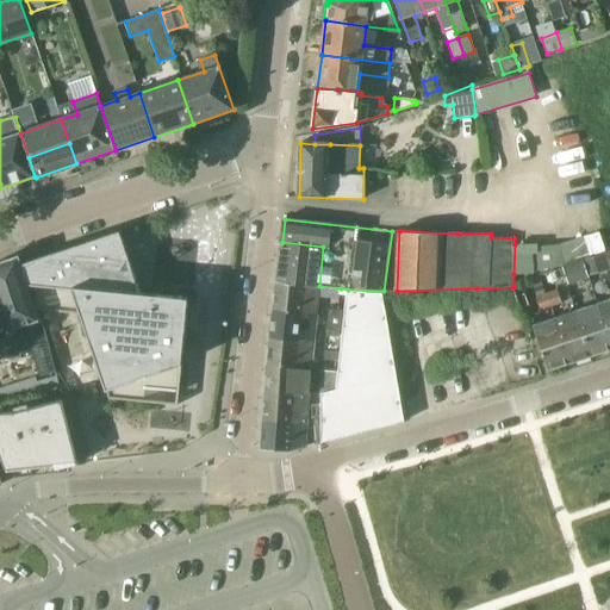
[(118,232),(20,265),(35,310),(80,313),(109,397),(176,404),(187,298),(138,293),(118,232)]
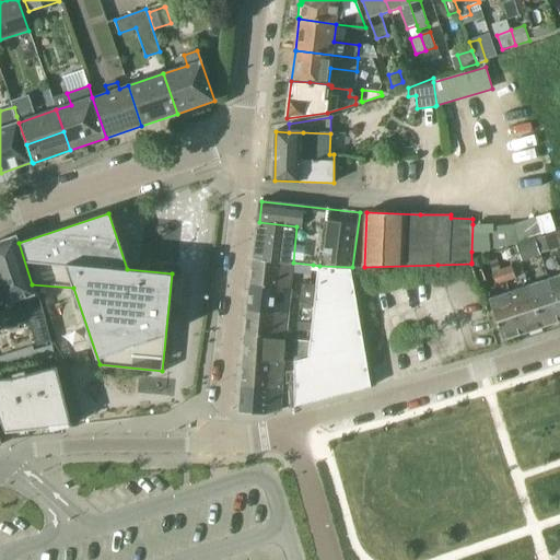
[(259,222),(255,259),(293,263),(296,226),(259,222)]
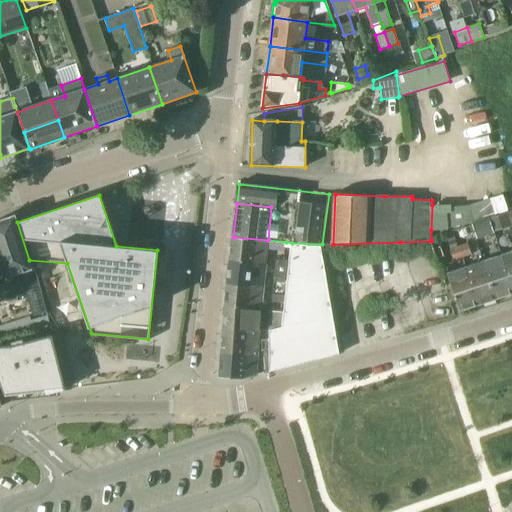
[(23,278),(35,315),(46,311),(41,288),(33,268),(32,268),(29,260),(17,222),(15,216),(0,220),(0,262),(5,277),(22,271),(23,275),(23,278)]
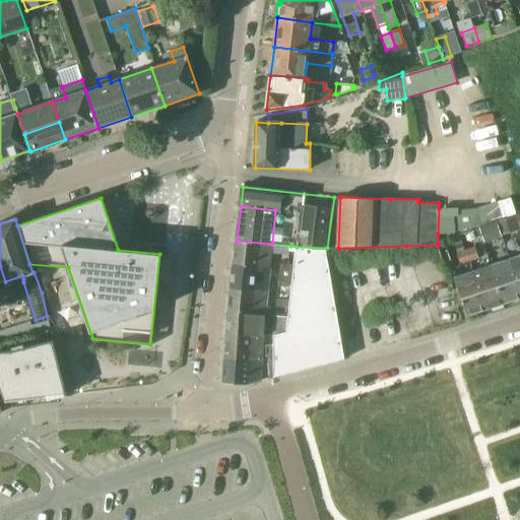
[(510,232),(506,220),(498,222),(502,234),(510,232)]
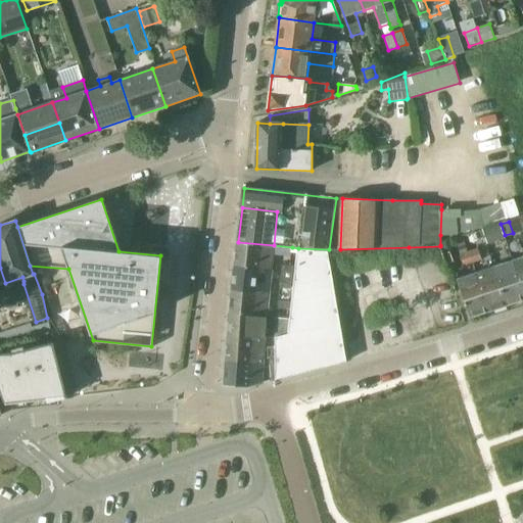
[(459,254),(463,267),(472,264),(468,252),(467,252),(463,239),(455,241),(459,254)]
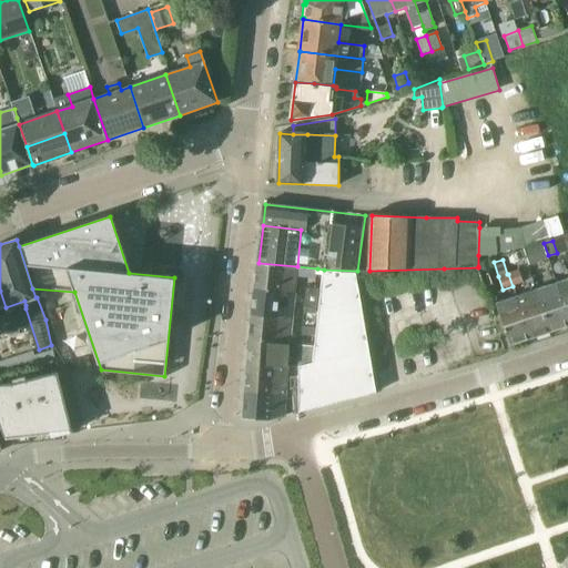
[(259,263),(255,287),(301,293),(302,285),(316,287),(317,269),(297,266),(259,263)]
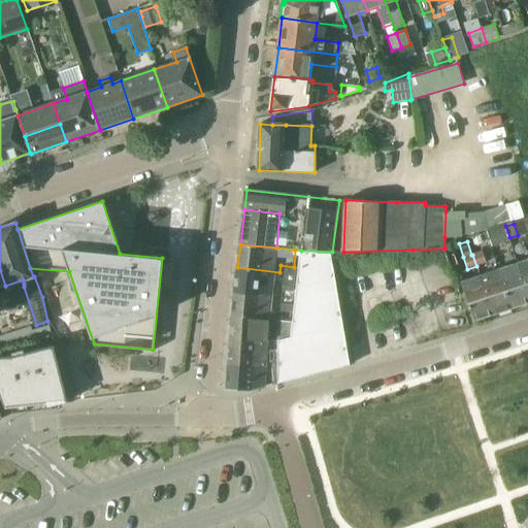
[(237,267),(235,292),(277,296),(278,284),(294,285),(301,251),(295,250),(294,267),(281,265),(279,272),(237,267)]
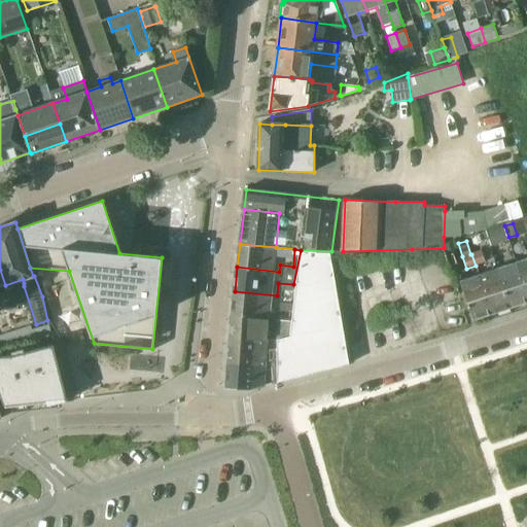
[(285,339),(273,342),(275,361),(278,382),(350,363),(334,277),(331,251),(301,250),(293,284),(289,302),(285,320),(288,320),(285,339)]
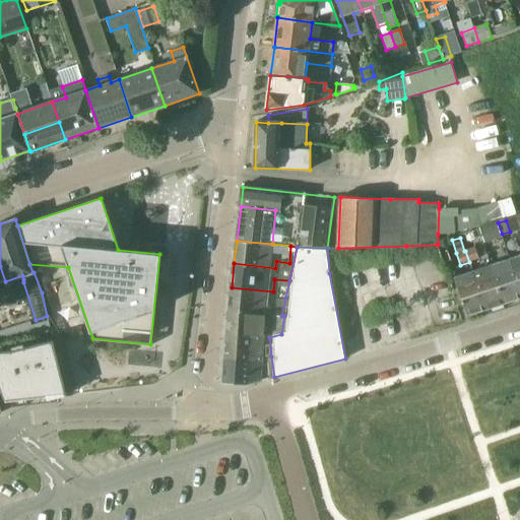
[(478,259),(475,247),(465,251),(469,262),(478,259)]
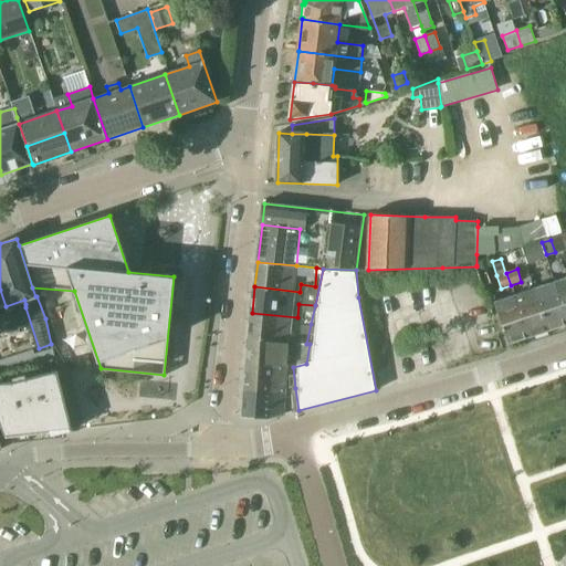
[(565,278),(555,282),(565,316),(565,278)]
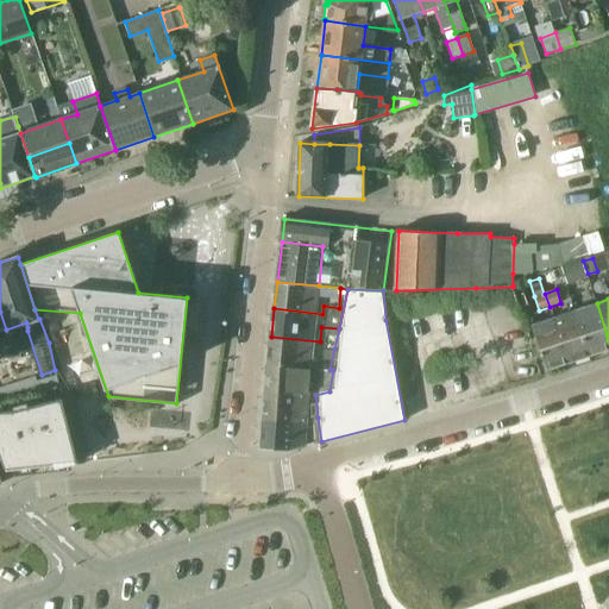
[(608,340),(597,303),(575,311),(590,356),(608,349),(608,340)]
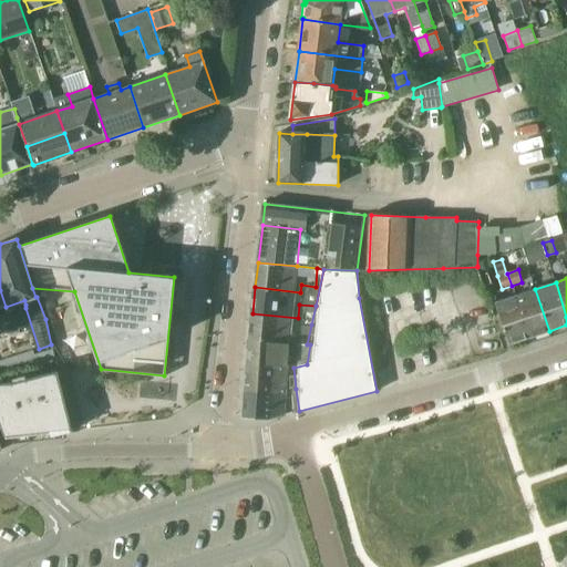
[(535,289),(515,296),(529,338),(549,331),(535,289)]
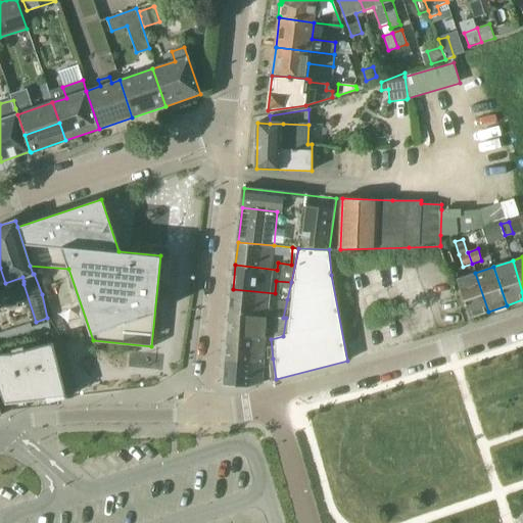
[(458,279),(470,318),(488,312),(475,273),(458,279)]
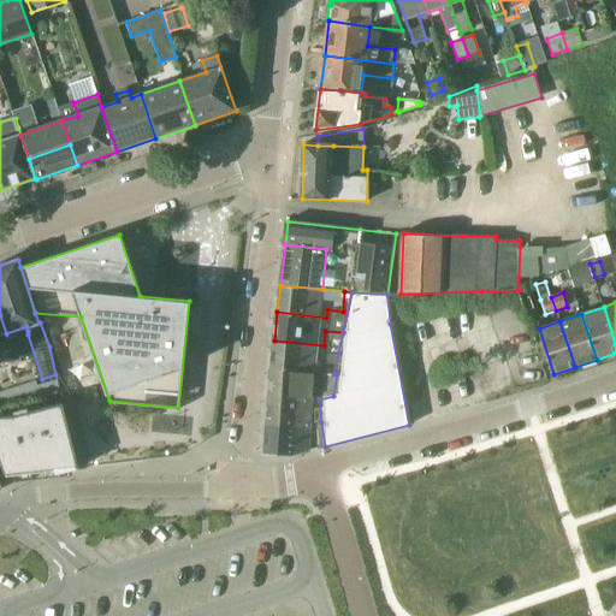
[(274,341),(271,368),(321,372),(324,351),(338,353),(343,332),(325,331),(324,345),(274,341)]
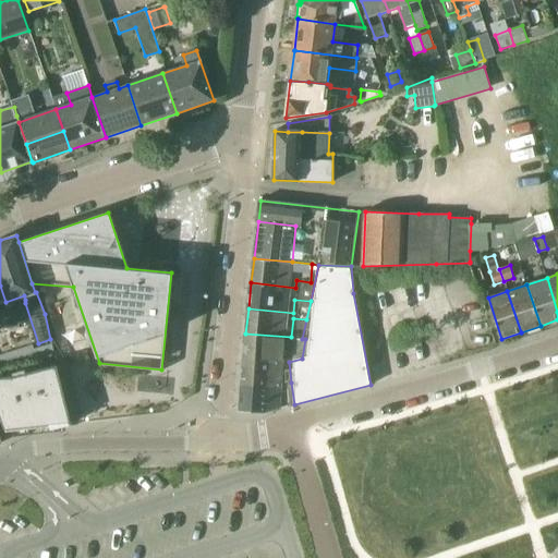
[(245,334),(243,360),(283,361),(289,361),(291,338),(302,339),(306,319),(293,318),(291,337),(245,334)]
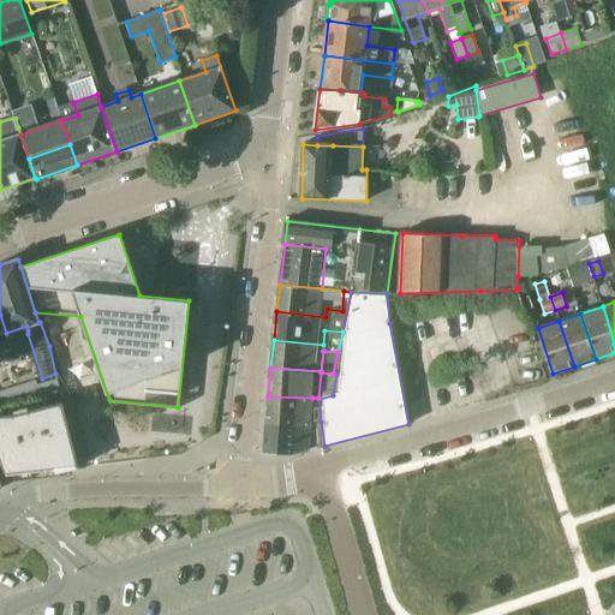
[(268,396),(266,424),(310,428),(311,422),(321,422),(318,399),(333,395),(336,374),(333,374),(321,372),(318,398),(312,398),(268,396)]
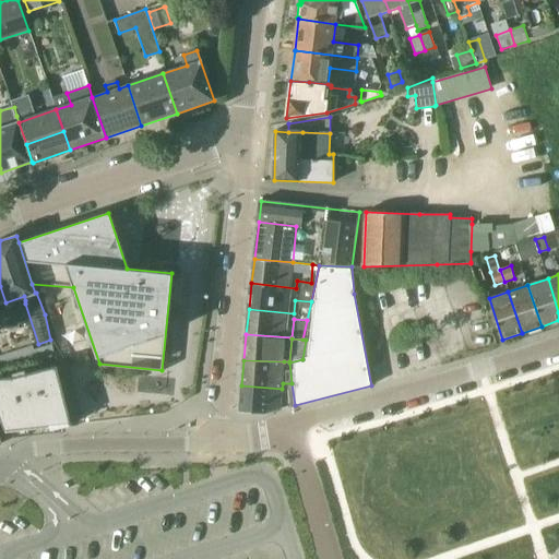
[(81,417),(68,364),(58,367),(71,419),(81,417)]
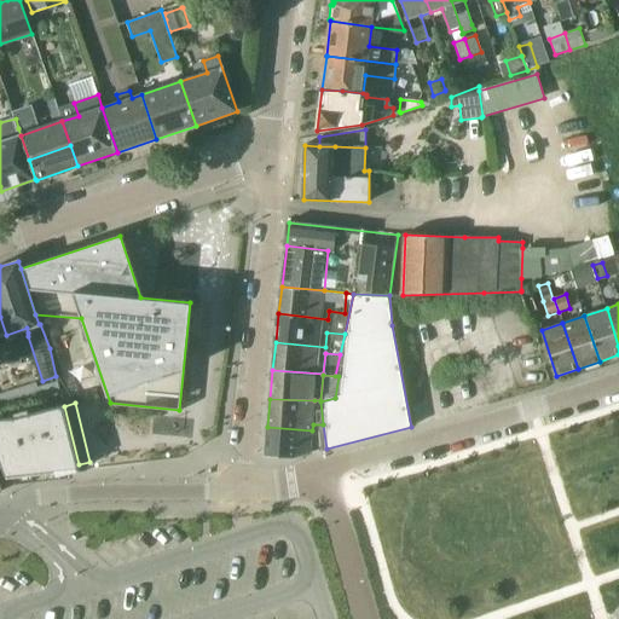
[(63,405),(0,416),(0,458),(7,478),(80,469),(79,464),(64,406),(63,405)]
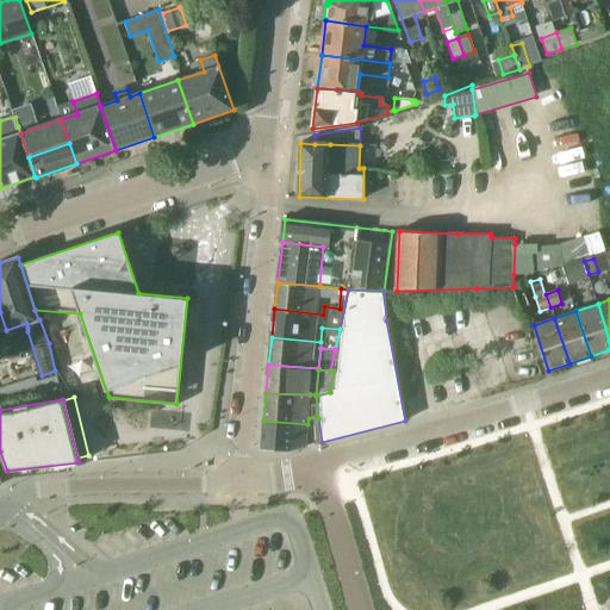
[(263,421),(261,449),(290,452),(306,448),(322,444),(322,442),(318,418),(309,418),(307,424),(263,421)]
